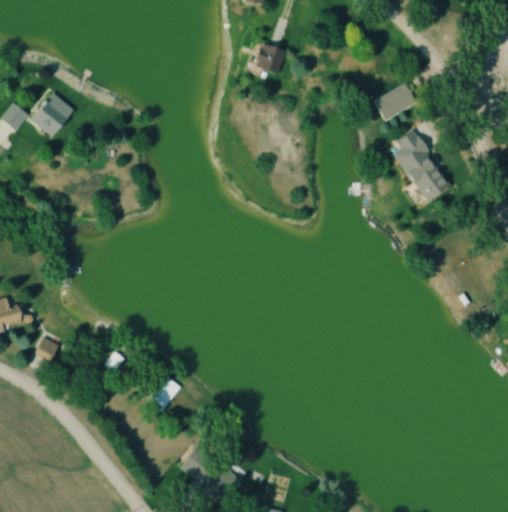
[(278,76),(285,52),(259,44),(252,68),(278,76)]
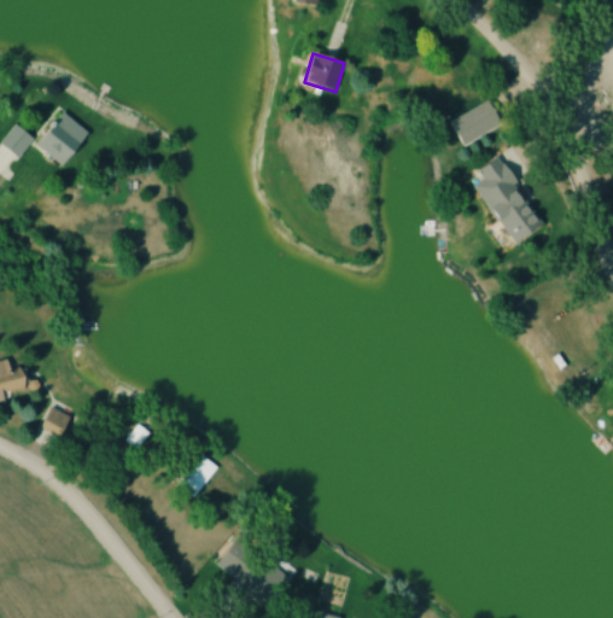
[(62,165),(89,132),(62,110),(36,140),(16,124),(1,143),(19,157),(33,143),(62,165)]
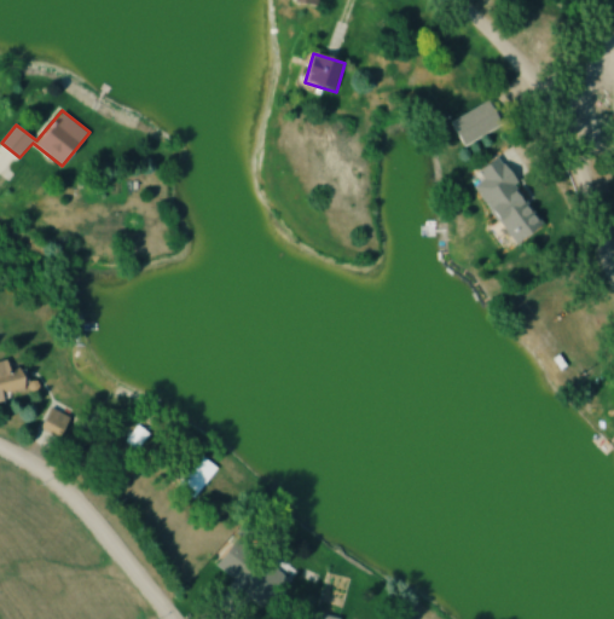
[(514,244),(544,224),(500,156),(469,177),(514,244)]
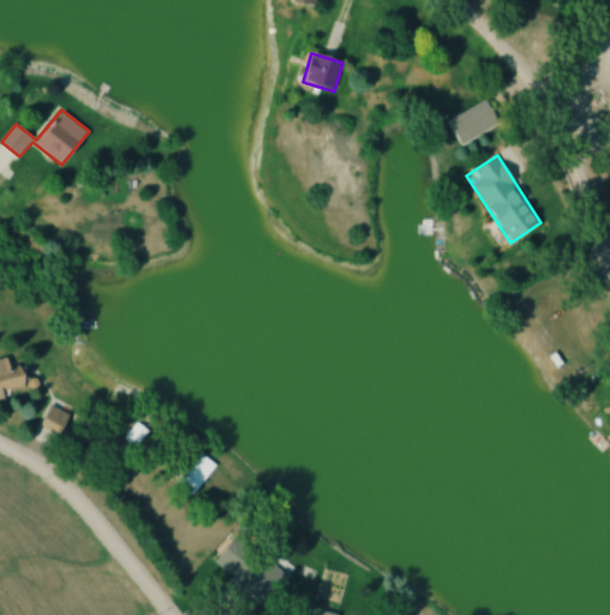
[(0,375),(0,400),(27,384),(16,366),(0,375)]
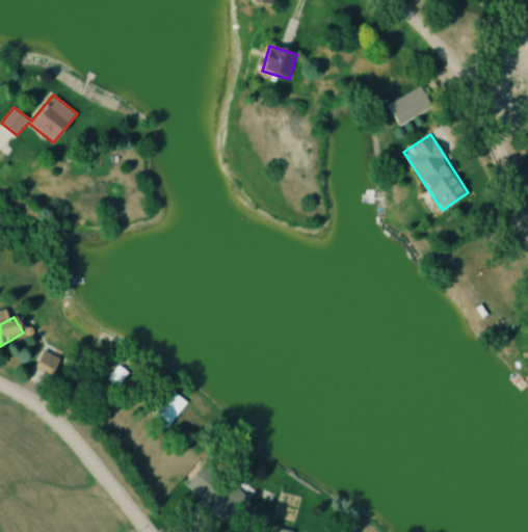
[(60,358),(43,350),(30,378),(48,387),(60,358)]
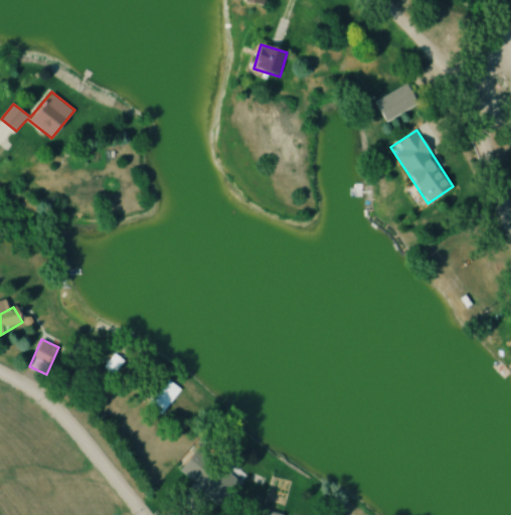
[(125,362),(116,355),(105,369),(113,376),(125,362)]
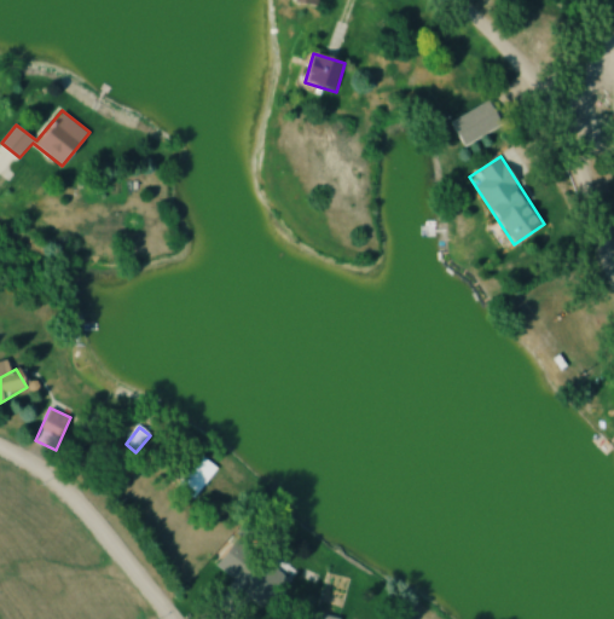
[(219,472),(206,457),(180,482),(195,496),(219,472)]
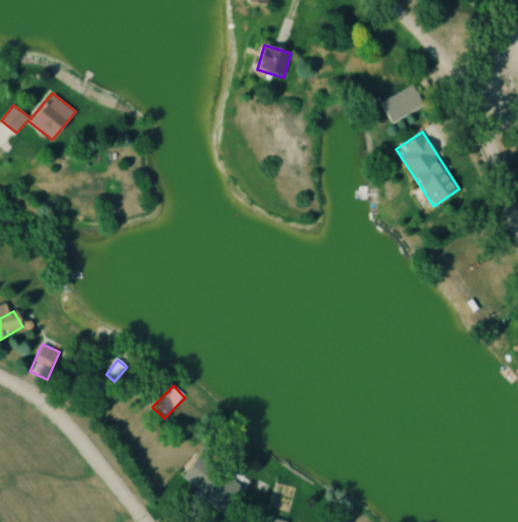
[(249,490),(225,473),(204,501),(227,518),(249,490)]
